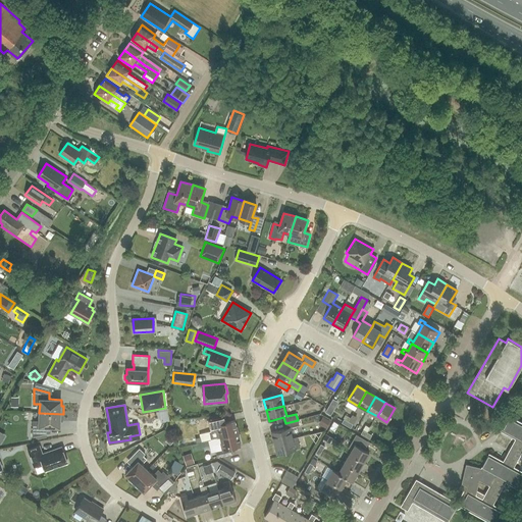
[(62,421),(63,414),(39,413),(39,421),(33,421),(33,436),(48,433),(48,427),(60,427),(60,421),(62,421)]
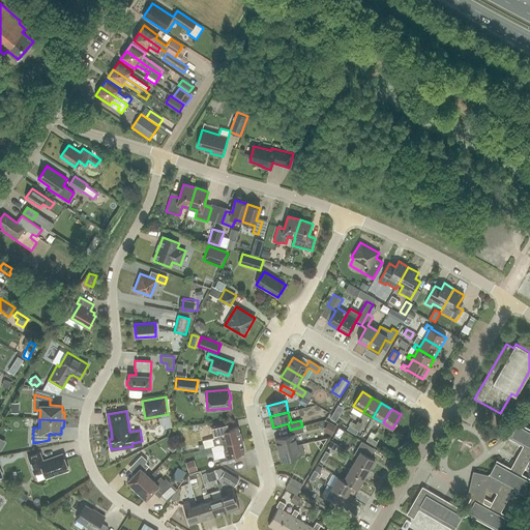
[(335,434),(339,425),(330,421),(327,430),(335,434)]
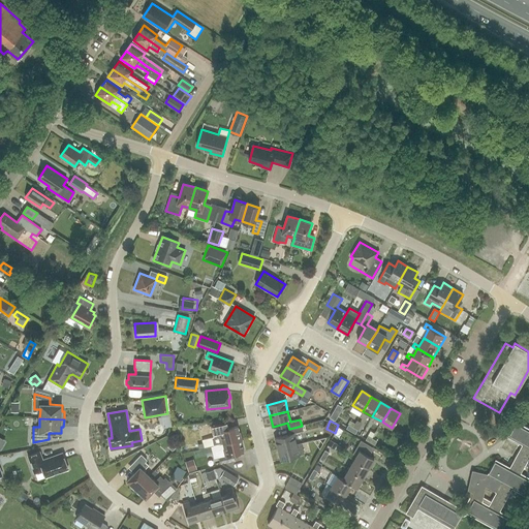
[(229,429),(228,423),(211,427),(214,437),(212,437),(214,445),(241,439),(238,427),(229,429)]
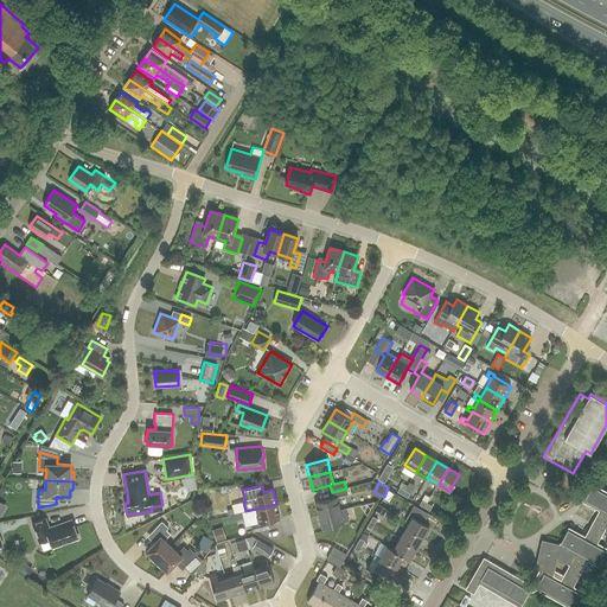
[(560,544),(542,541),(537,562),(534,568),(540,570),(531,586),(536,588),(569,606),(582,606),(589,595),(573,587),(588,560),(604,569),(606,562),(606,548),(596,543),(606,524),(606,492),(593,485),(583,502),(600,510),(585,537),(569,528),(560,544)]
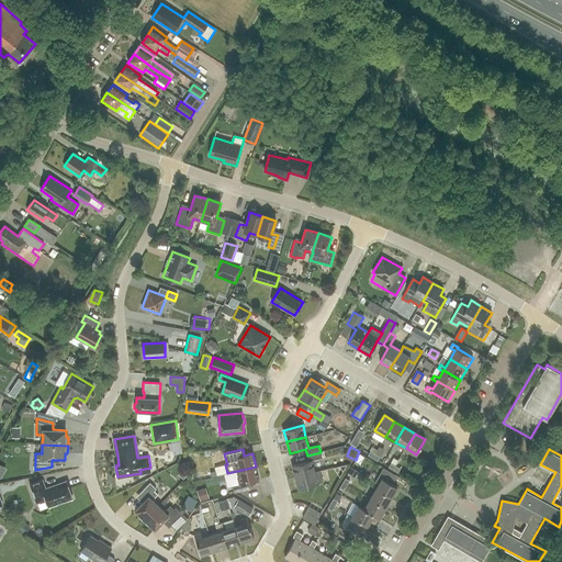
[(321,452),(307,456),(308,461),(292,465),(295,478),(315,472),(314,472),(312,461),(322,458),(321,452)]
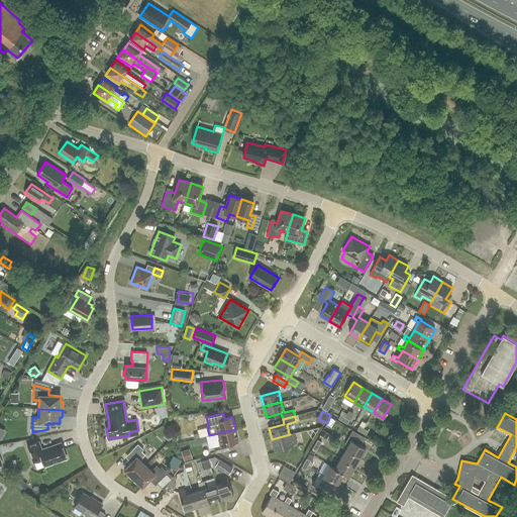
[(235,429),(209,435),(212,445),(220,443),(221,445),(214,447),(215,452),(227,449),(226,444),(238,441),(235,429)]
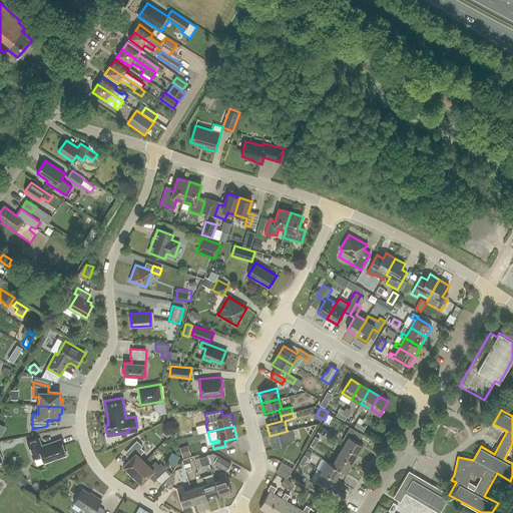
[(292,429),(287,431),(288,431),(270,436),(273,446),(295,440),(292,429)]
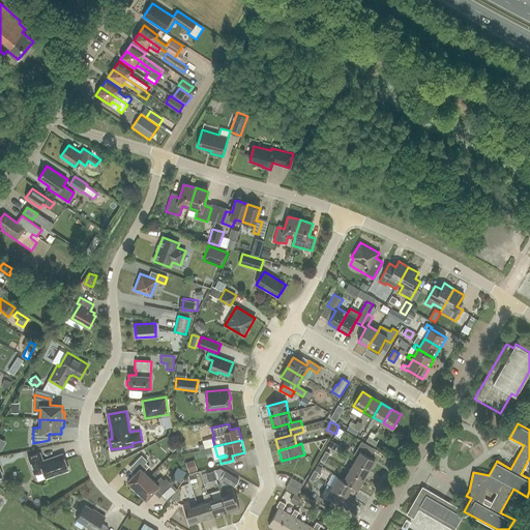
[(360,451),(355,461),(369,469),(375,460),(360,451)]
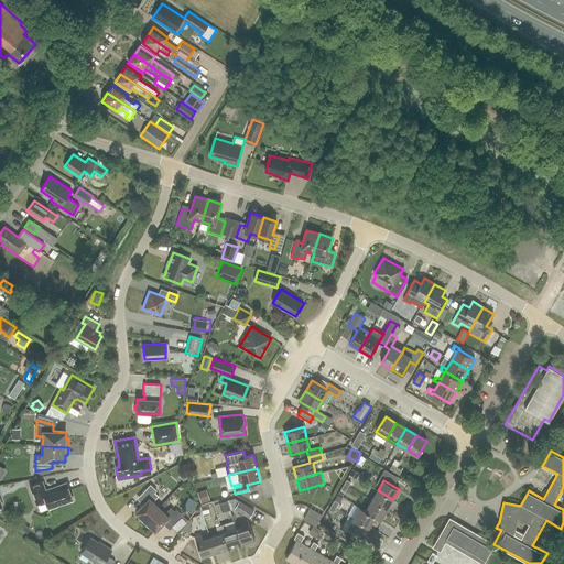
[(46,500),(49,509),(73,500),(66,484),(45,490),(42,483),(30,487),(36,503),(46,500)]
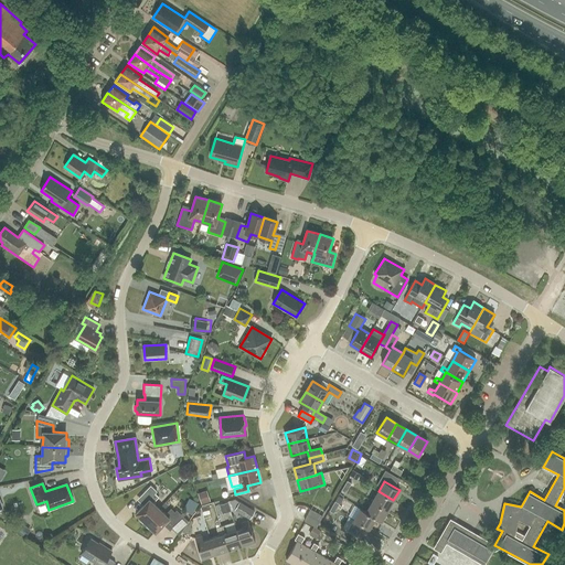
[(136,513),(146,523),(159,509),(153,503),(159,497),(155,493),(157,491),(150,486),(139,498),(146,503),(136,513)]
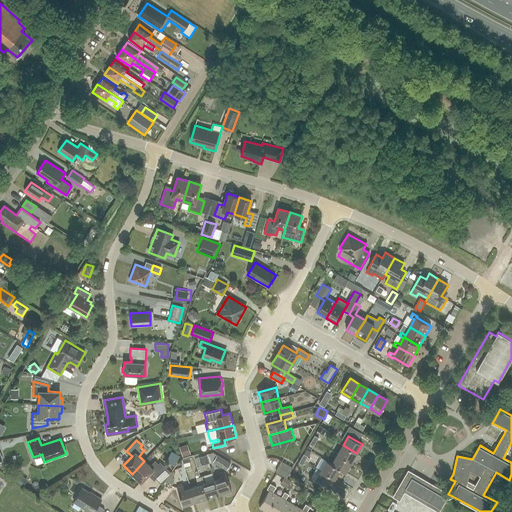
[(179,447),(183,457),(191,454),(187,444),(179,447)]
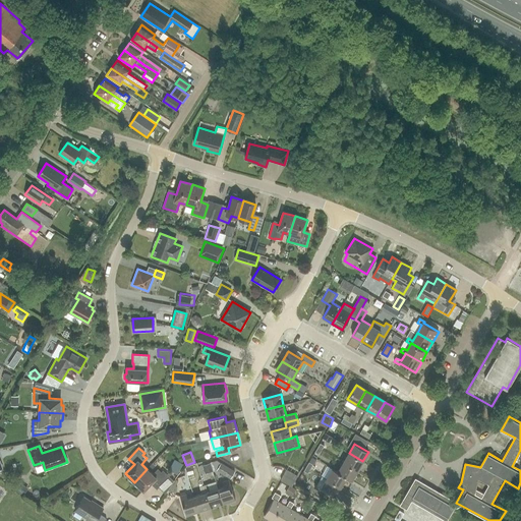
[(362,461),(349,453),(343,463),(357,471),(362,461)]
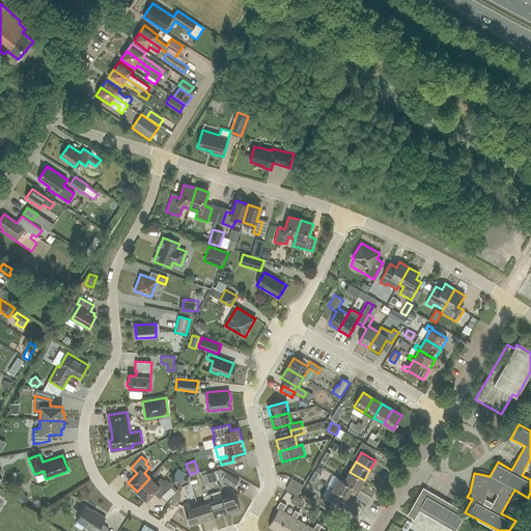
[(214,472),(206,474),(210,482),(217,480),(214,472)]
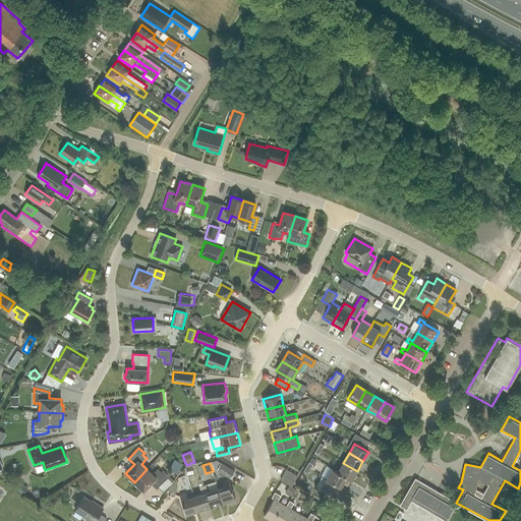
[(235,471),(221,463),(217,470),(230,478),(235,471)]
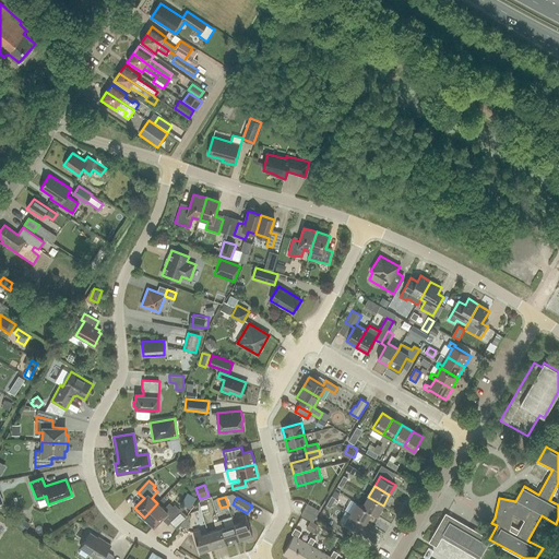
[(368,497),(363,507),(371,512),(377,515),(383,506),(368,497)]
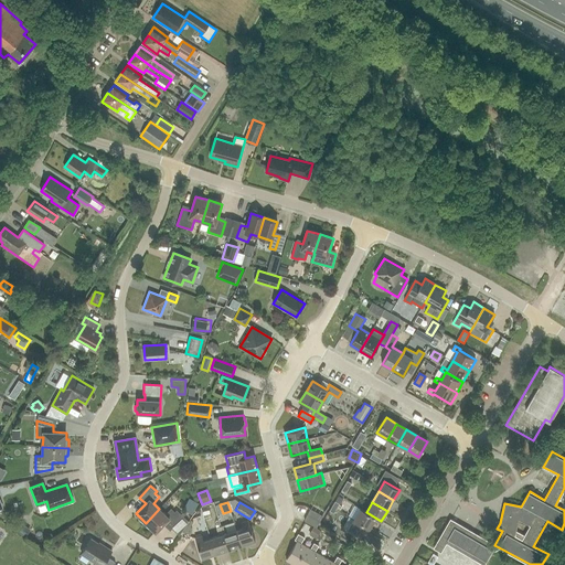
[(166,514),(159,509),(146,523),(156,533),(166,522),(172,529),(183,516),(177,510),(174,512),(171,509),(166,514)]
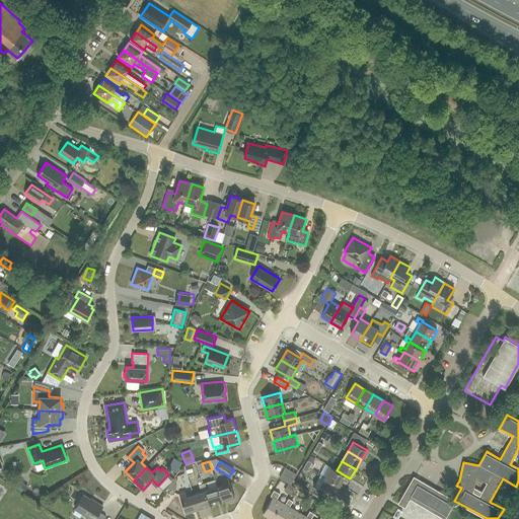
[(280,478),(291,485),(297,474),(286,467),(280,478)]
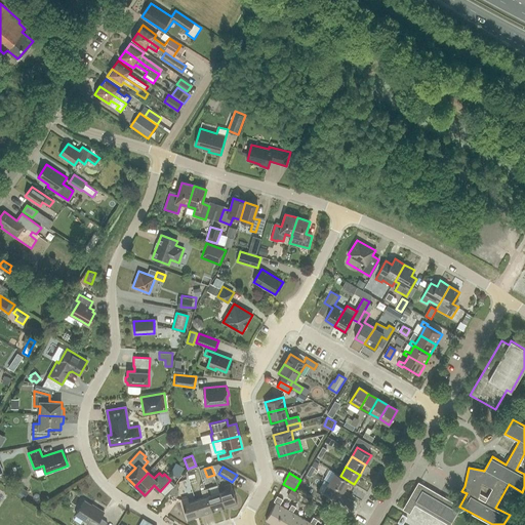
[(329,482),(344,490),(349,481),(340,476),(335,473),(329,482)]
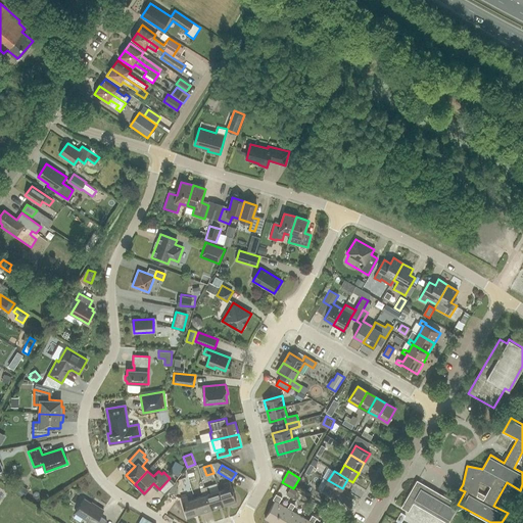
[(173,479),(163,485),(167,490),(176,483),(173,479)]
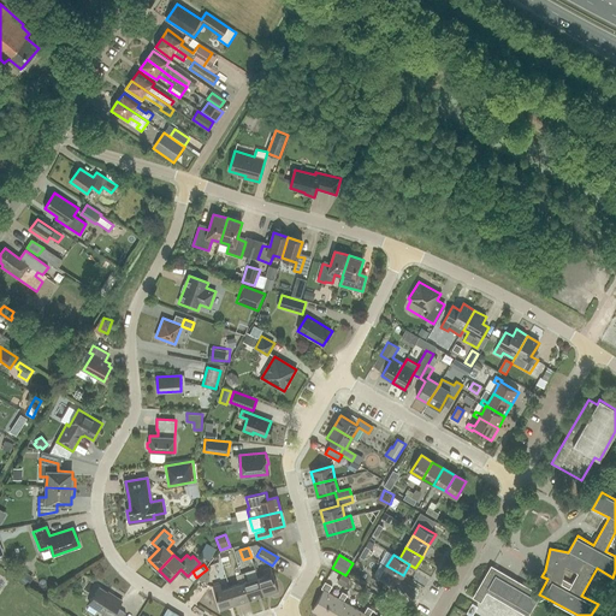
[(396,587),(403,575),(386,566),(379,578),(396,587)]
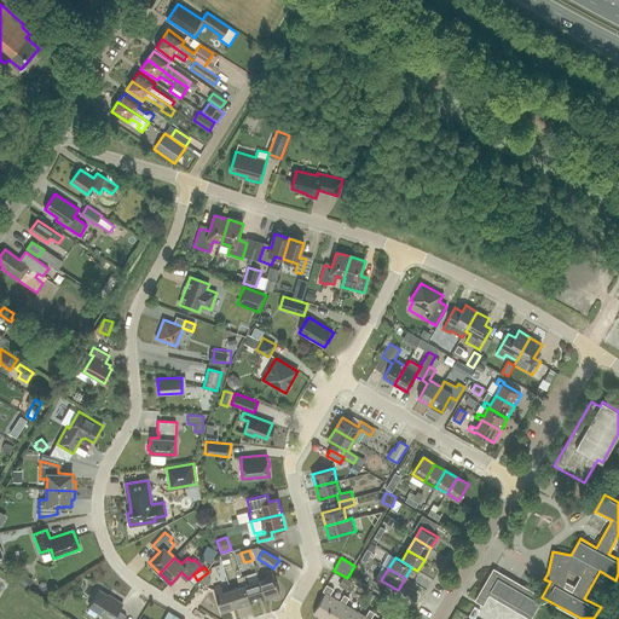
[(542,603),(545,602),(547,600),(542,597),(493,570),(475,600),(482,605),(489,595),(530,618),(539,602),(542,603)]
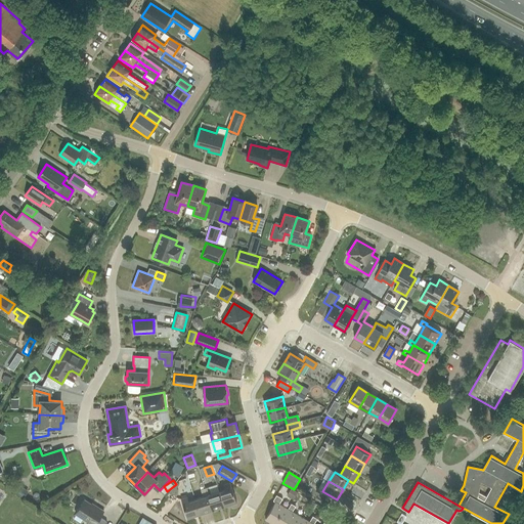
[(225,489),(219,491),(224,507),(236,503),(230,483),(224,485),(225,489)]
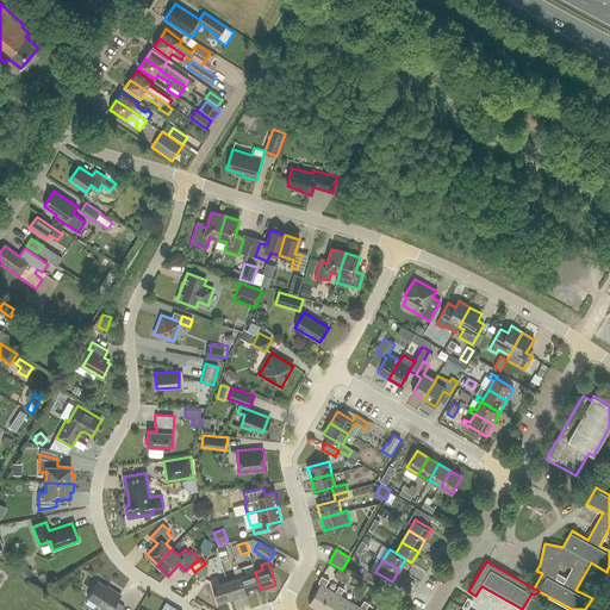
[(247,595),(261,590),(255,572),(246,576),(243,567),(238,568),(247,595)]
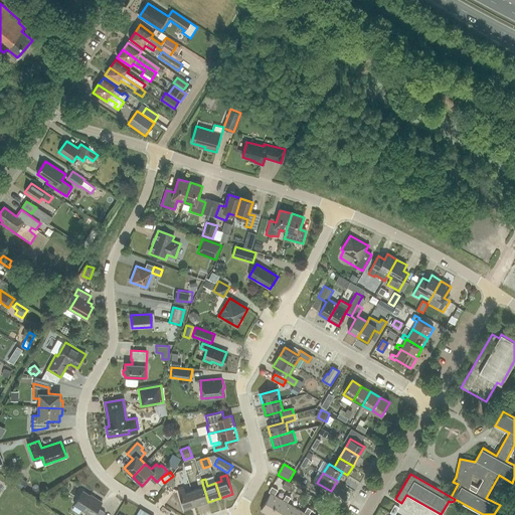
[(196,506),(208,502),(201,480),(197,481),(199,488),(191,491),(196,506)]
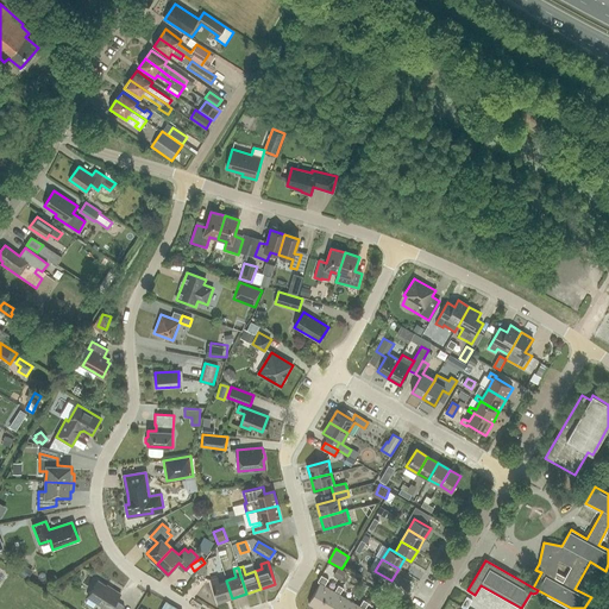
[(340,569),(336,576),(341,579),(345,572),(340,569)]
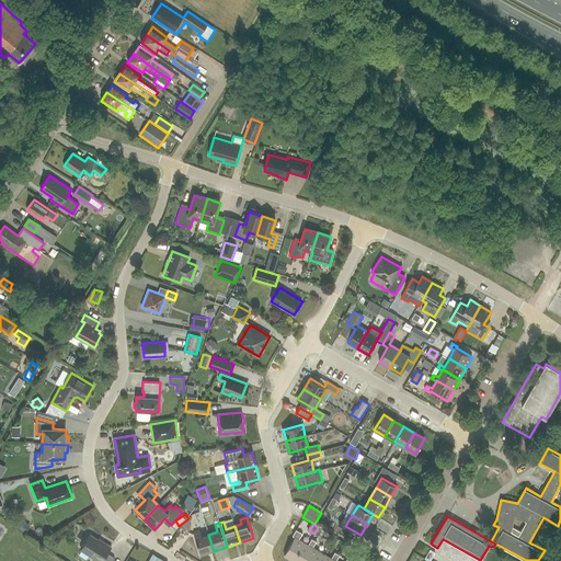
[(301,560),(310,546),(308,545),(299,539),(302,534),(296,530),(293,536),(295,538),(284,557),(292,560),(301,560)]
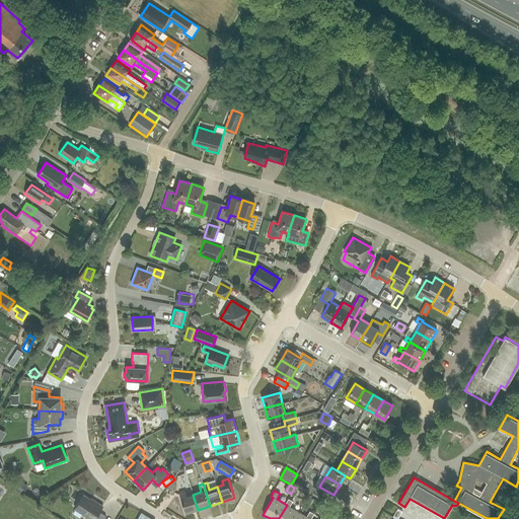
[(198,510),(193,495),(187,497),(186,492),(179,494),(186,514),(198,510)]
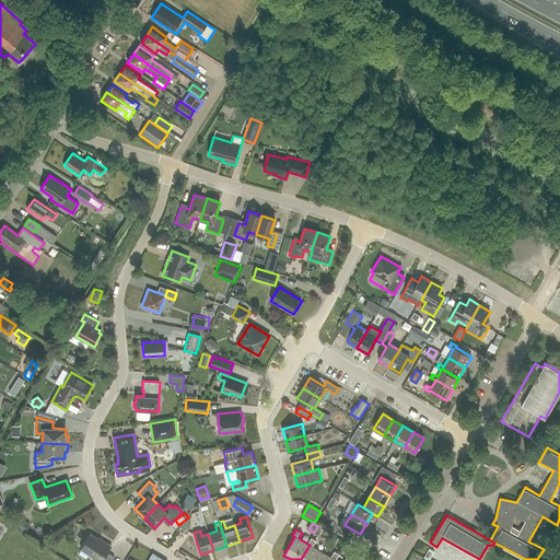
[(90,534),(81,549),(96,559),(95,559),(113,559),(114,558),(107,552),(111,547),(103,540),(102,541),(90,534)]
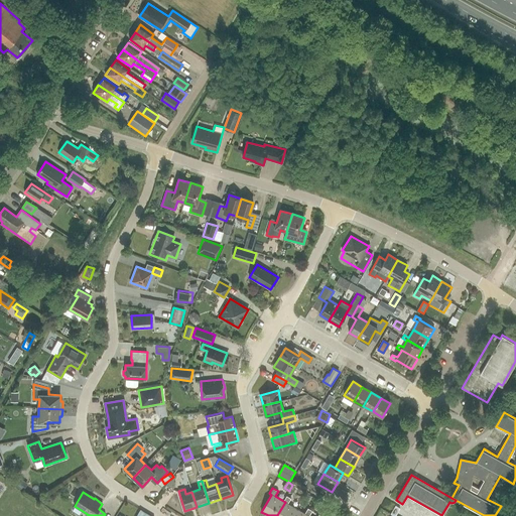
[(291,515),(296,509),(288,504),(291,498),(286,496),(283,501),(285,502),(277,515),(291,515)]
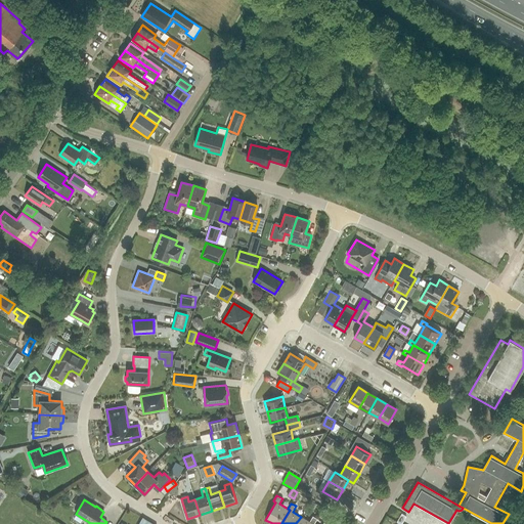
[(399,523),(401,523),(406,516),(402,514),(397,522),(399,523)]
